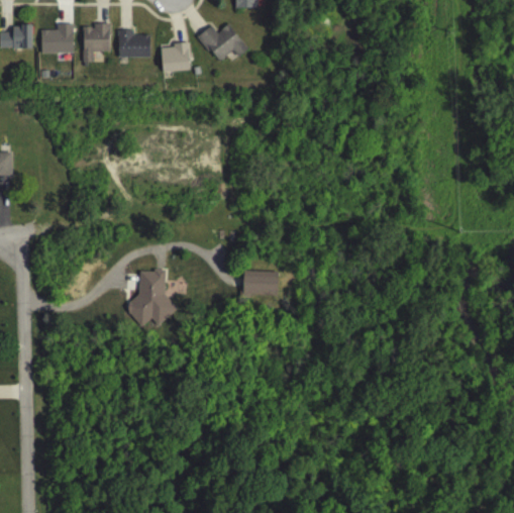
[(235,0),(236,8),(259,7),(259,0),(235,0)]
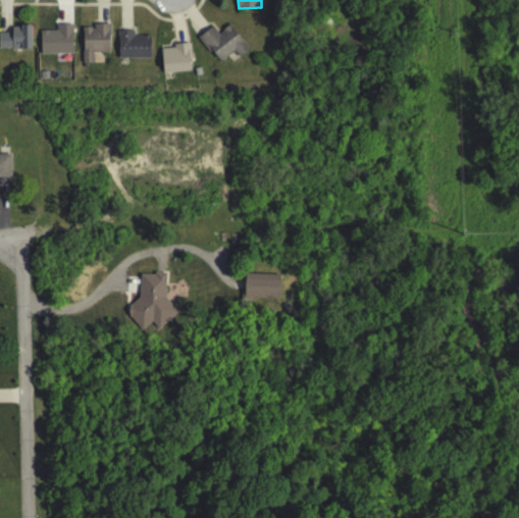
[(42,31),(43,54),(75,53),(74,23),(58,23),(58,30),(42,31)]
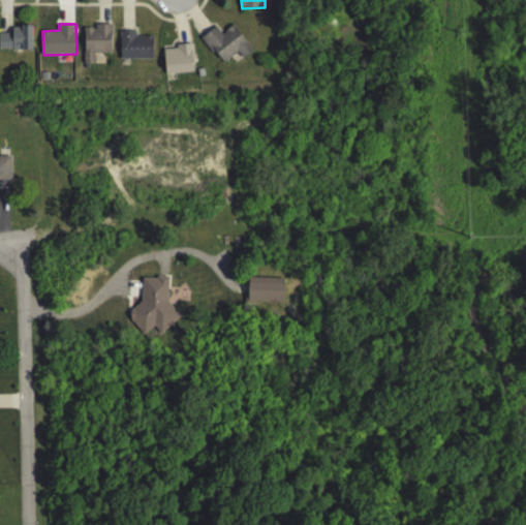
[(114,53),(113,24),(97,24),(97,27),(86,28),(86,63),(97,63),(96,53),(114,53)]
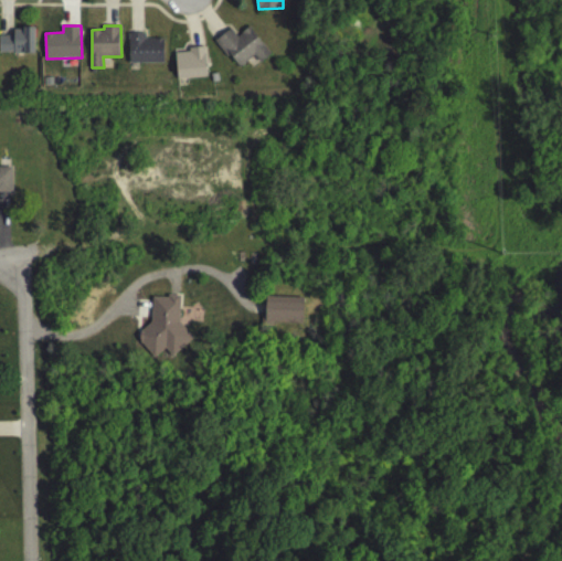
[(218,39),(239,67),(255,54),(261,62),(273,53),(252,25),(239,35),(232,28),(218,39)]
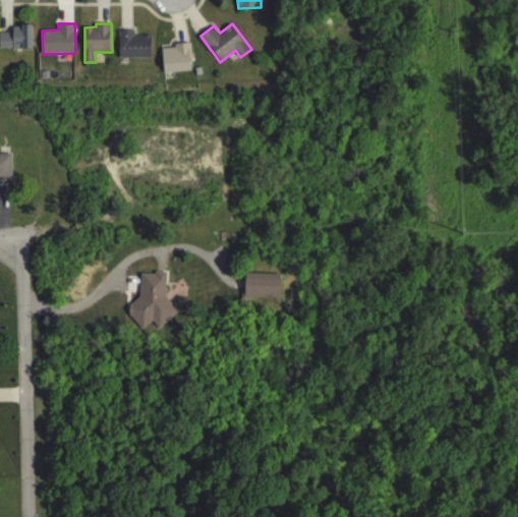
[(34,48),(34,24),(13,24),(13,32),(0,32),(0,49),(34,48)]
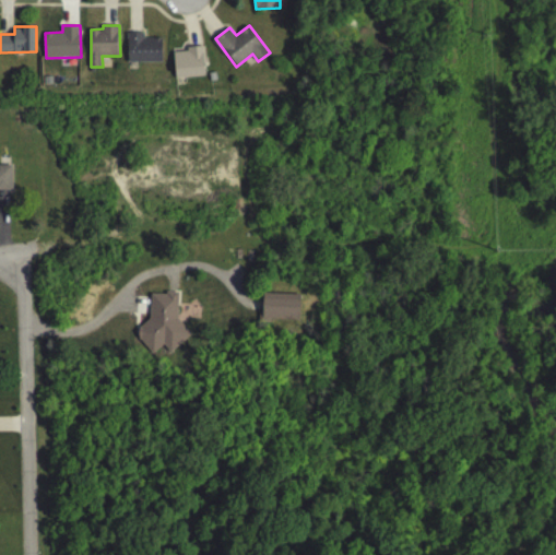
[(164,37),(145,38),(145,32),(129,32),(129,62),(164,61),(164,37)]
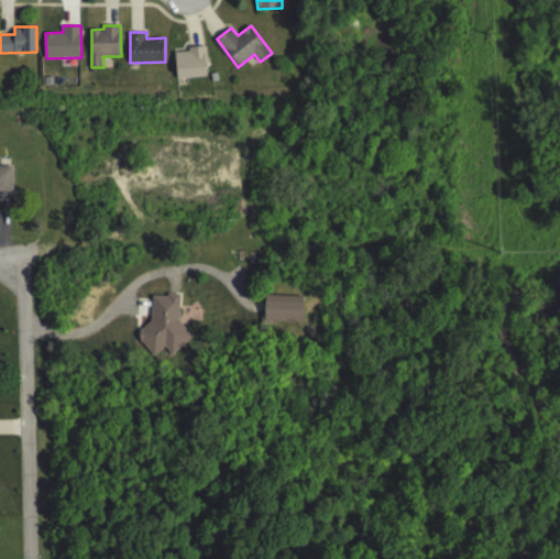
[(177,77),(208,77),(207,48),(176,50),(177,77)]
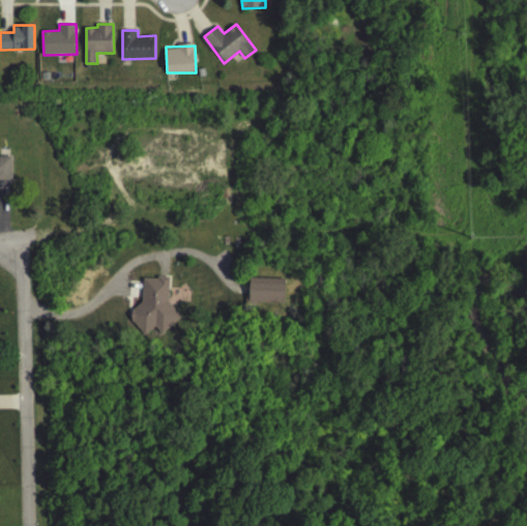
[(144,278),(143,300),(133,311),(133,320),(143,331),(149,332),(156,326),(163,333),(183,316),(170,301),(171,275),(159,275),(156,278),(144,278)]
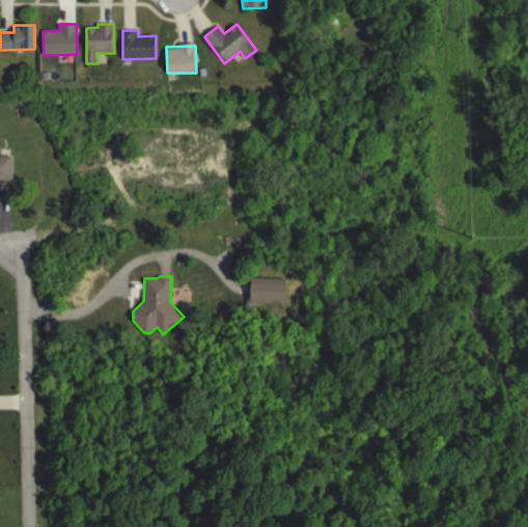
[(251,303),(285,303),(286,279),(251,278),(251,303)]
